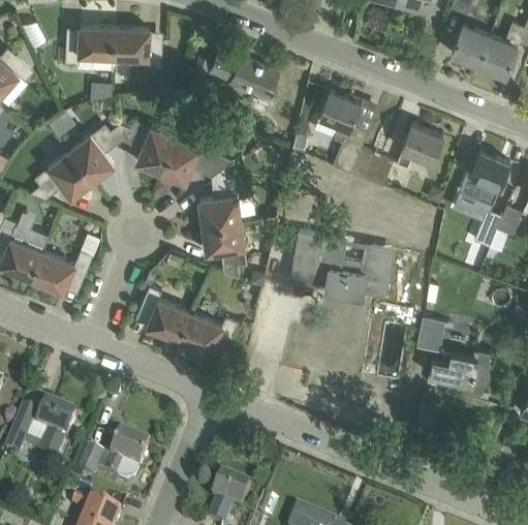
[(399,0),(399,3),(424,9),(424,10),(425,10),(427,0),(399,0)]
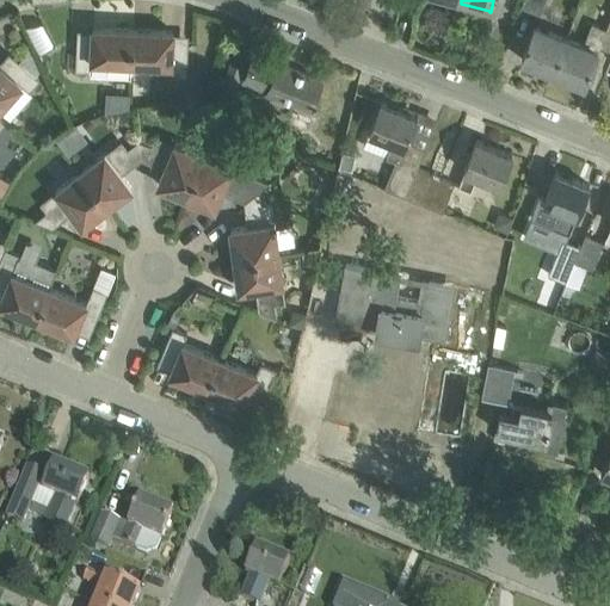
[(524,0),(521,11),(538,18),(546,0),(524,0)]
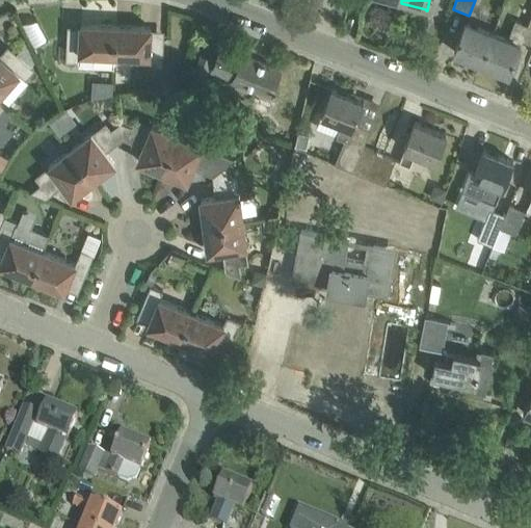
[(514,23),(507,42),(494,35),(485,56),(481,67),(508,77),(522,43),(530,46),(530,54),(530,55),(530,18),(527,28),(514,23)]
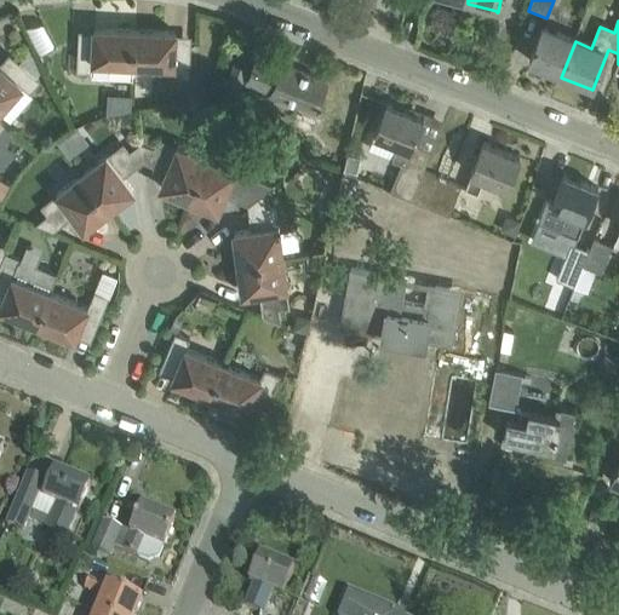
[(528,64),(561,78),(566,65),(575,41),(543,28),(528,64)]
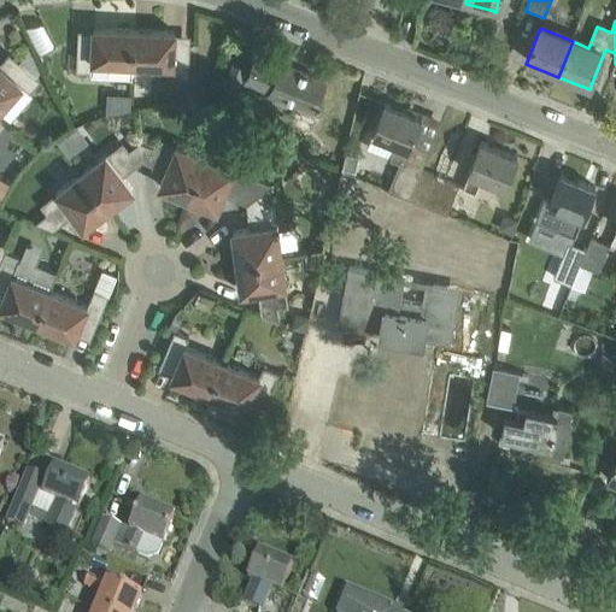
[(76,75),(92,76),(91,81),(132,82),(133,66),(134,33),(93,31),(92,45),(77,43),(76,75)]
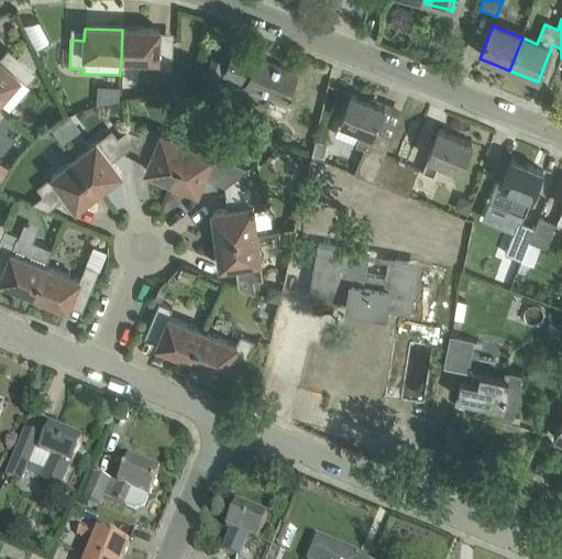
[(138,72),(172,73),(173,44),(158,44),(160,32),(122,30),(121,61),(139,62),(138,72)]
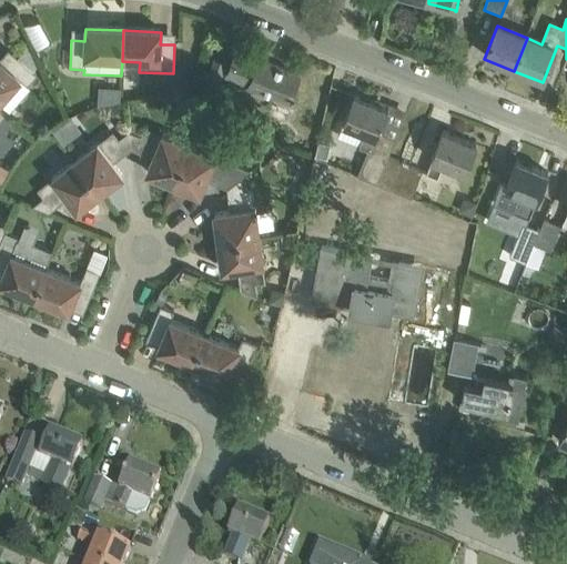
[(273,93),(290,100),(299,78),(259,61),(257,63),(235,54),(225,79),(247,88),(272,98),(273,93)]
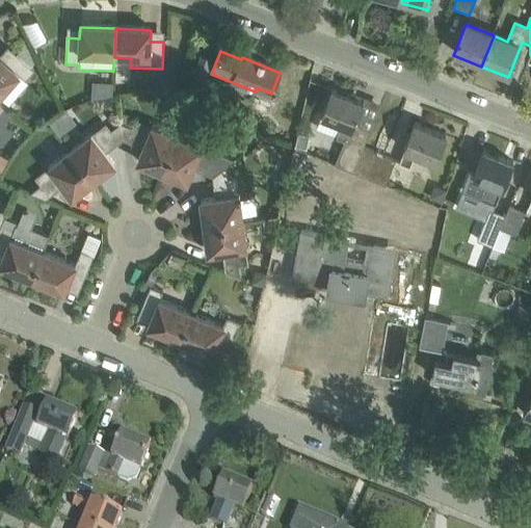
[(25,82),(34,72),(14,54),(5,64),(0,59),(0,97),(18,77),(25,82)]
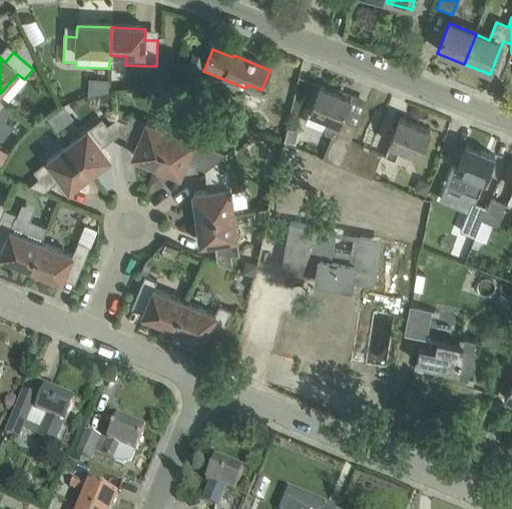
[(189,97),(197,78),(204,59),(192,55),(187,68),(181,66),(177,78),(184,81),(180,93),(189,97)]
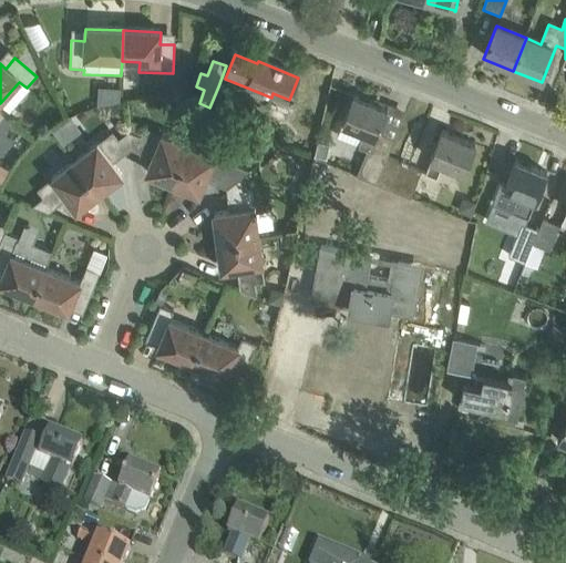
[(388,159),(387,159),(393,142),(377,135),(387,111),(353,98),(342,126),(363,134),(358,147),(367,151),(356,178),(377,186),(388,159)]
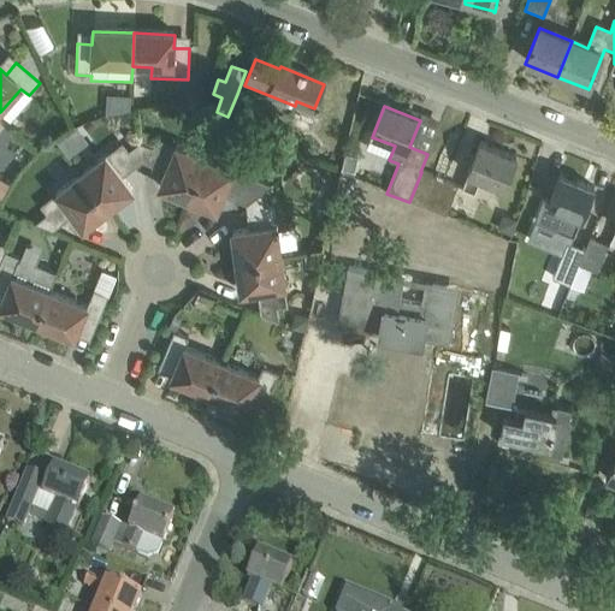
[(134,114),(118,118),(119,126),(125,132),(136,131),(134,114)]
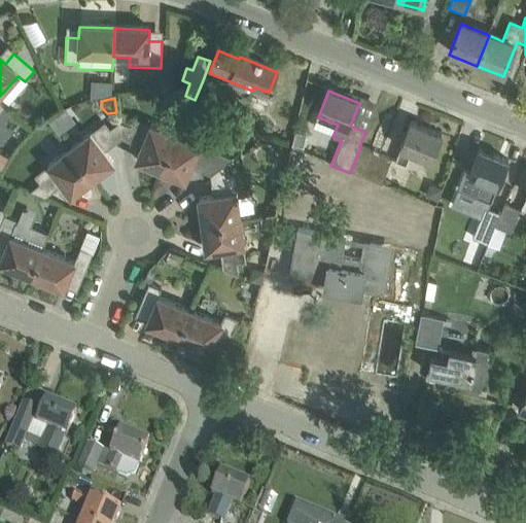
[(119,124),(121,141),(125,142),(134,119),(124,115),(120,125),(119,124)]
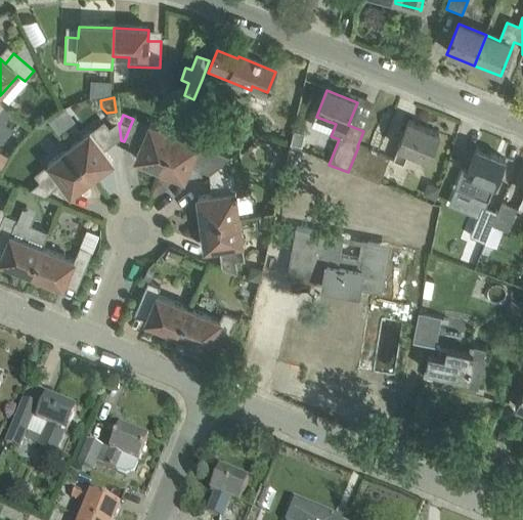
[(109,130),(118,142),(121,140),(119,123),(109,130)]
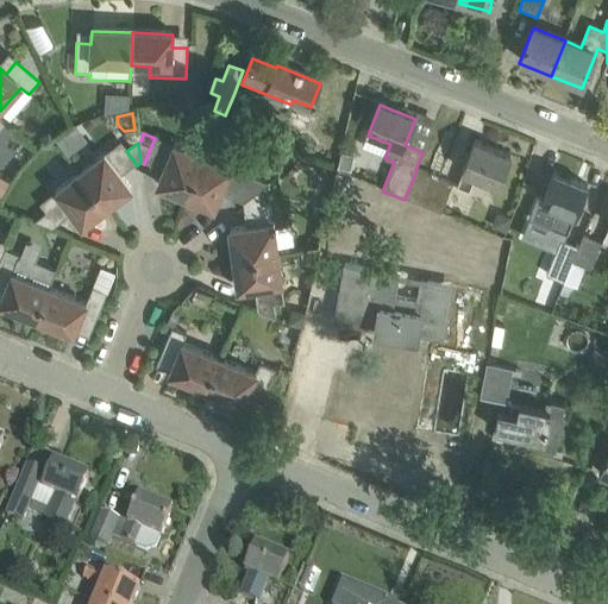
[(475,178),(497,188),(511,157),(474,143),(462,174),(463,174),(457,188),(469,193),(475,178)]
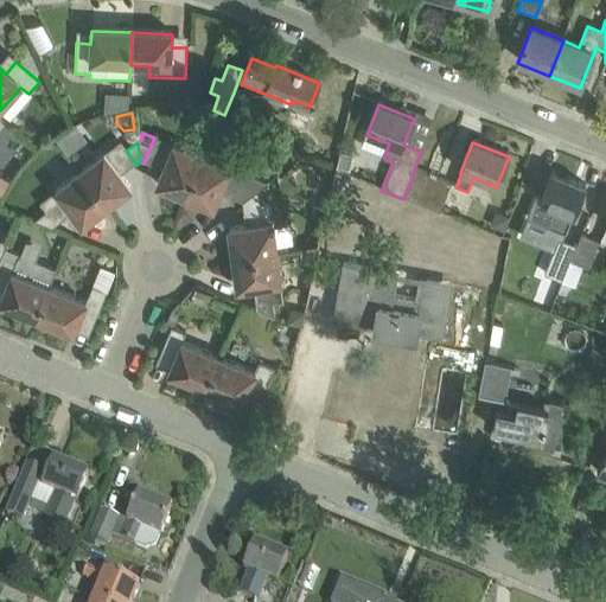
[(202,158),(173,146),(163,171),(157,186),(183,198),(183,199),(184,199),(189,187),(202,158)]
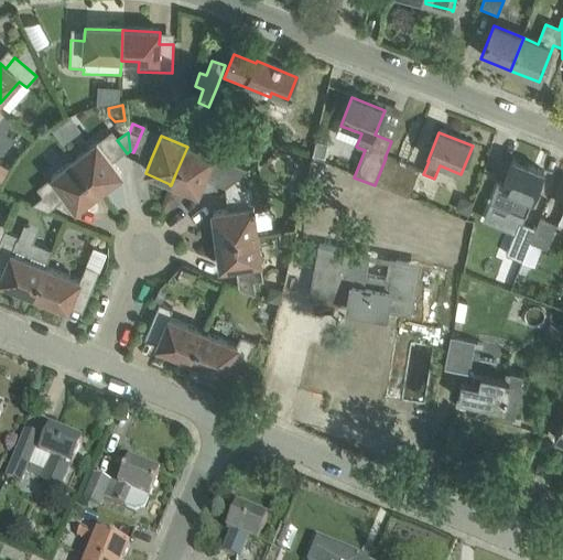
[(121,176),(112,164),(96,144),(74,162),(91,185),(98,194),(99,193),(100,194),(103,193),(103,192),(121,176)]
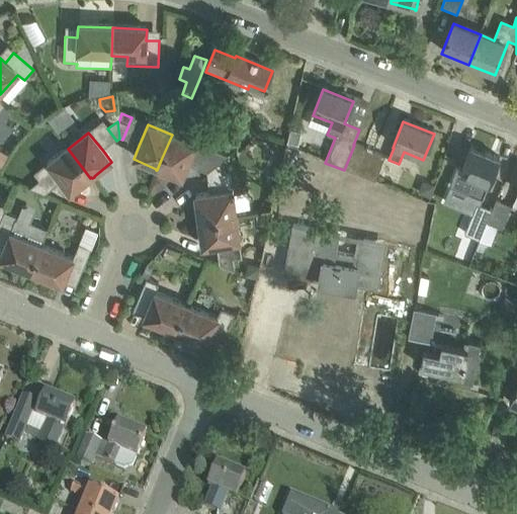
[(298,147),(300,135),(289,133),(287,145),(298,147)]
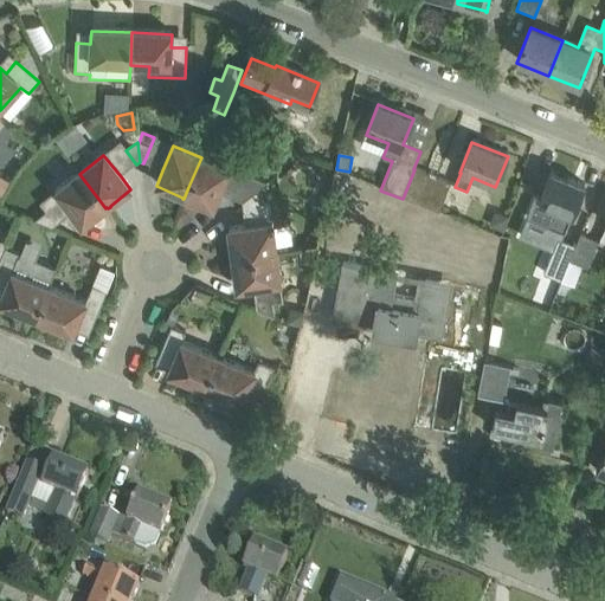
[(188,187),(184,199),(185,200),(186,199),(212,209),(219,195),(242,204),(257,192),(266,185),(230,169),(201,157),(188,187)]
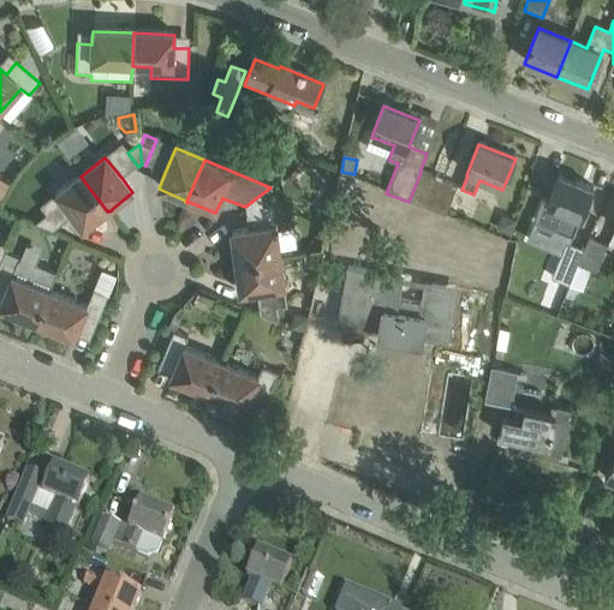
[(409,202),(431,210),(443,180),(421,172),(409,202)]
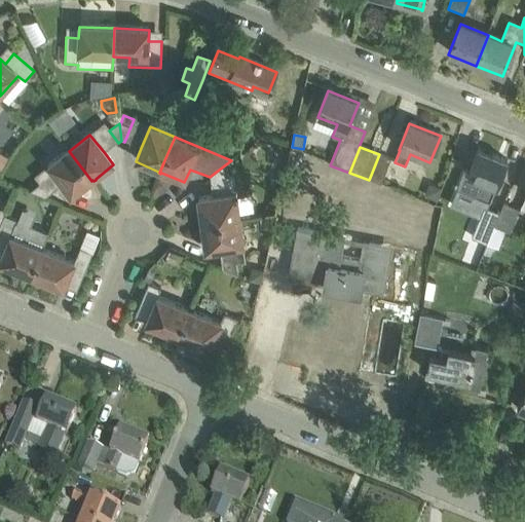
[(497,189),(507,162),(478,150),(467,176),(464,175),(457,191),(477,198),(490,203),(496,188),(497,189)]
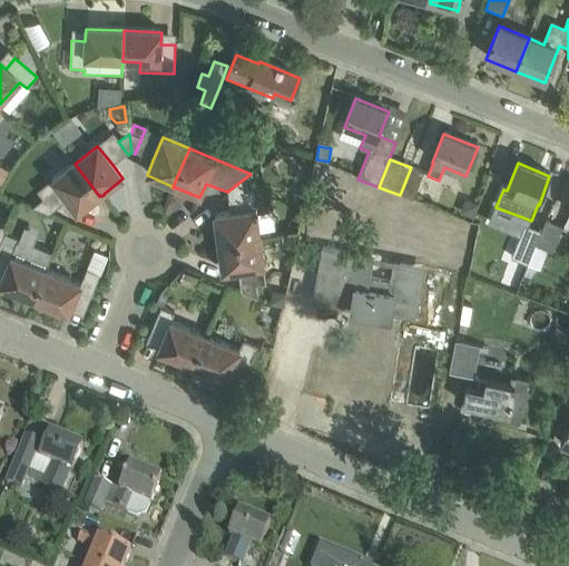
[(75,164),(51,181),(77,214),(99,196),(92,187),(75,164)]
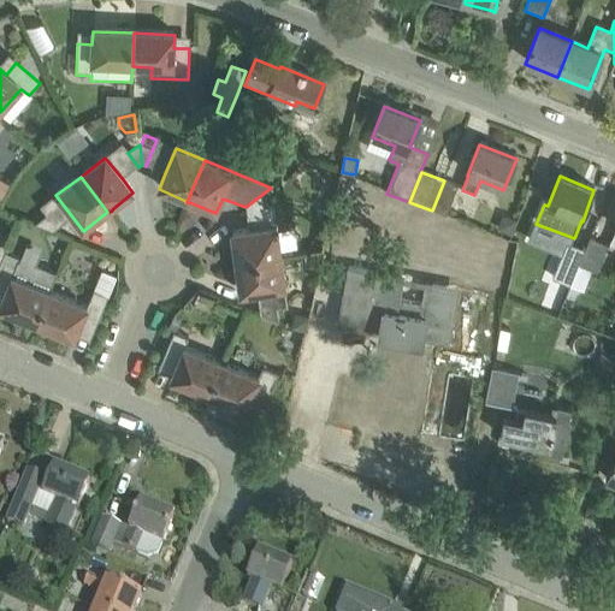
[(457,187),(444,181),(432,211),(445,217),(457,187)]
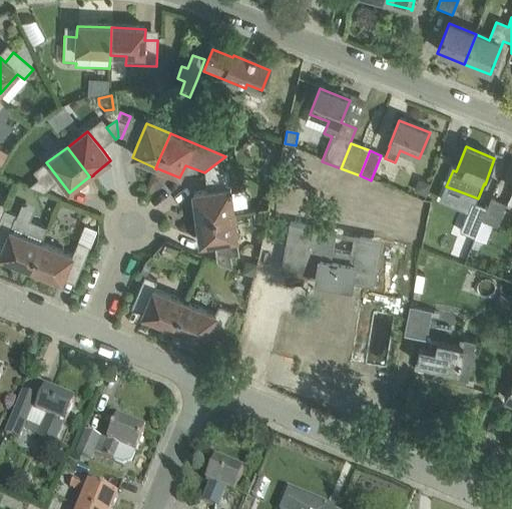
[(217,162),(204,172),(204,176),(219,174),(217,162)]
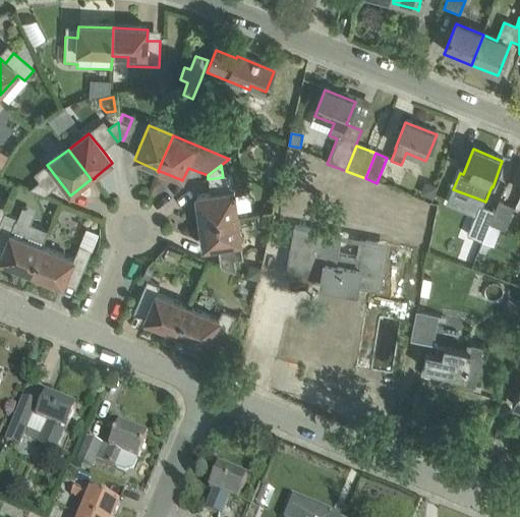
[(30,190),(45,196),(52,191),(44,179),(30,190)]
